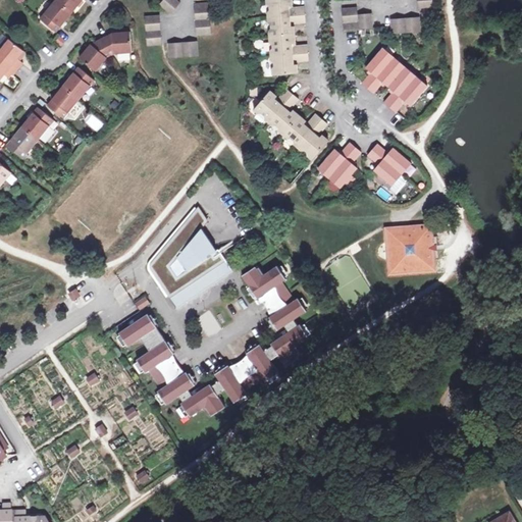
[(54,0),(39,18),(56,33),(72,13),(83,0),(54,0)]
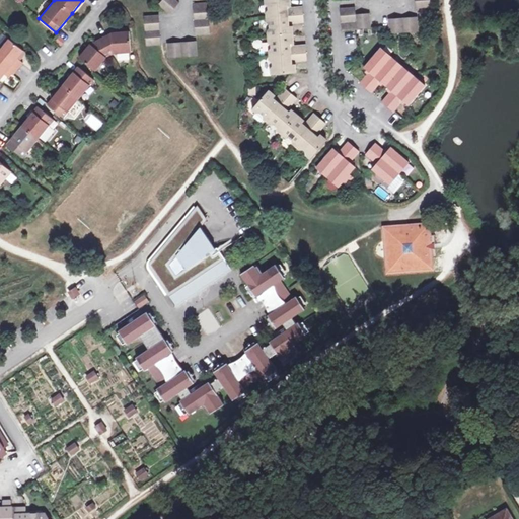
[(170,14),(179,3),(175,0),(162,0),(159,5),(170,14)]
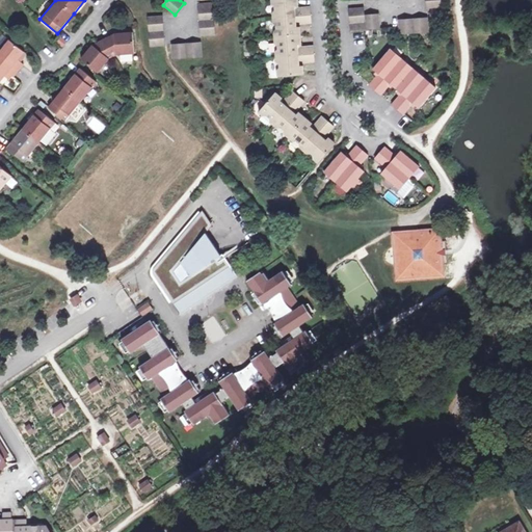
[(275,5),(275,10),(272,14),(273,22),(276,24),(276,29),(274,32),(275,42),(278,44),(278,50),(275,53),(276,61),(280,64),(281,69),(277,71),(277,77),(304,75),(303,65),(300,65),(300,63),(315,62),(314,46),(299,47),(299,45),(301,44),(300,26),(297,27),(297,24),(312,22),(311,6),(295,7),(295,5),(298,5),(297,0),(271,0),(271,3),(275,5)]
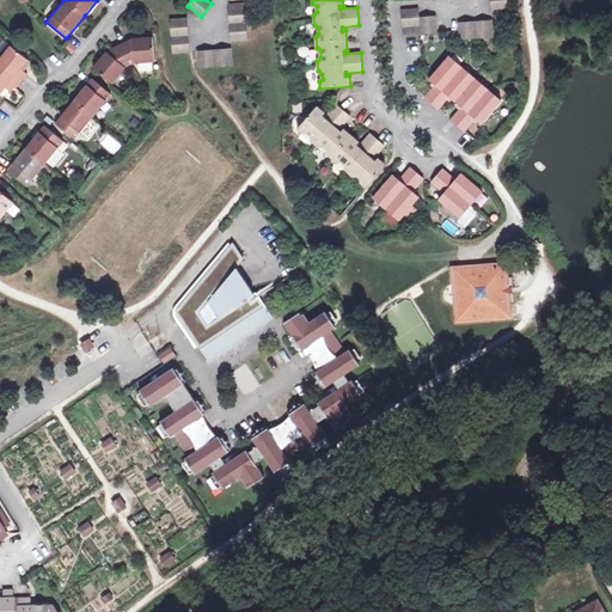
[(509,10),(508,0),(490,0),(491,11),(509,10)]
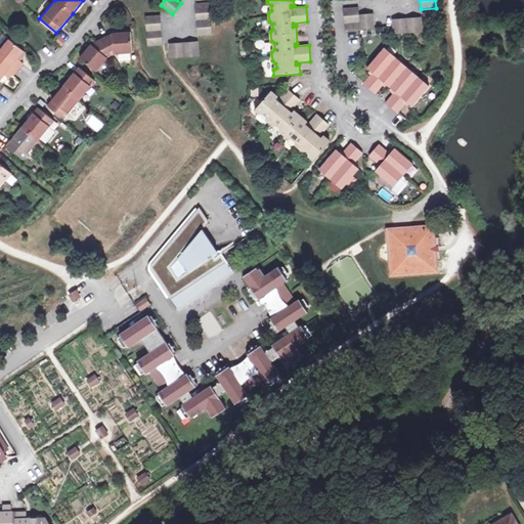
[(212,34),(210,2),(195,3),(198,35),(212,34)]
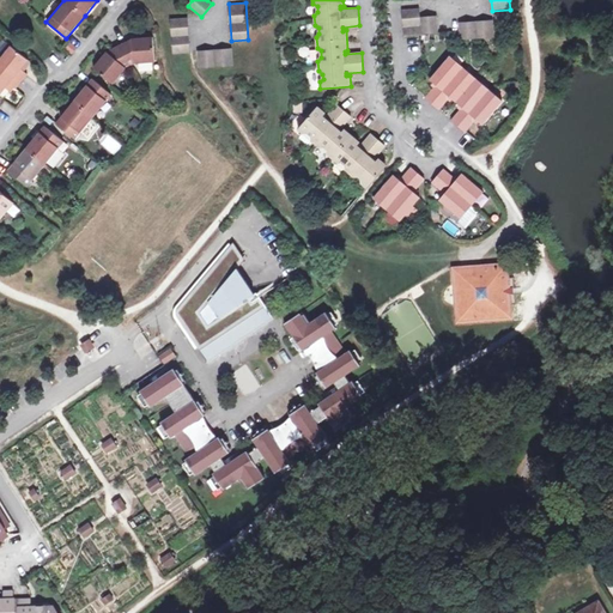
[(439,35),(438,18),(422,18),(420,10),(402,11),(405,37),(439,35)]
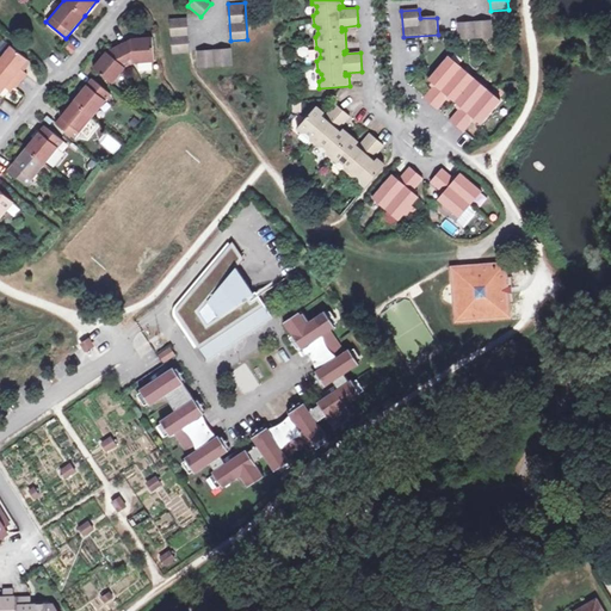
[(190,53),(187,19),(171,19),(172,53),(190,53)]
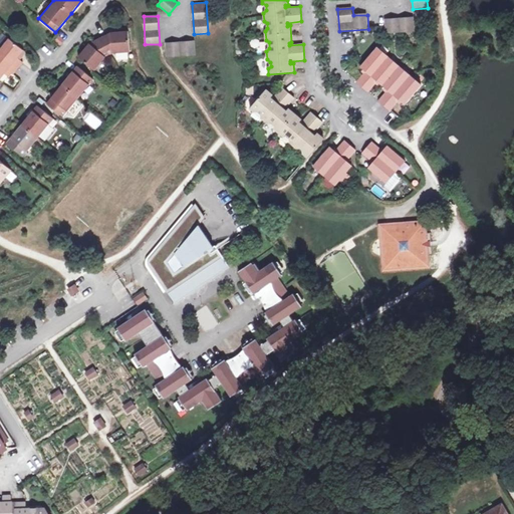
[(414,17),(386,19),(386,27),(387,34),(415,32),(414,17)]
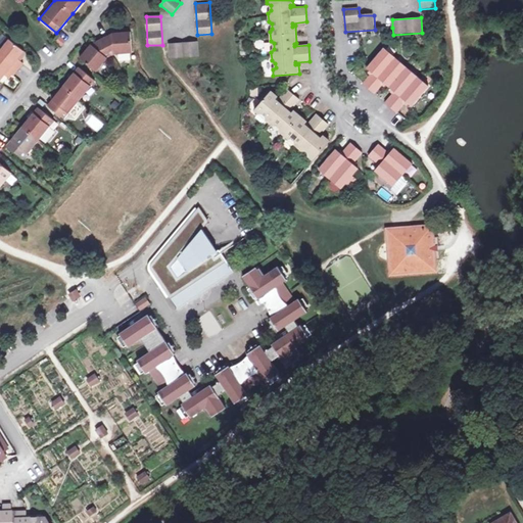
[(107,58),(111,56),(115,54),(133,53),(131,31),(112,33),(91,44),(80,58),(97,73),(107,58)]
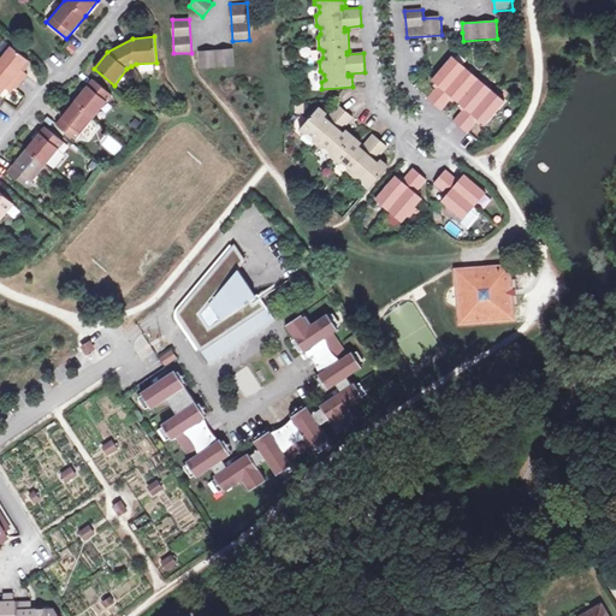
[(78,48),(72,42),(66,49),(72,55),(78,48)]
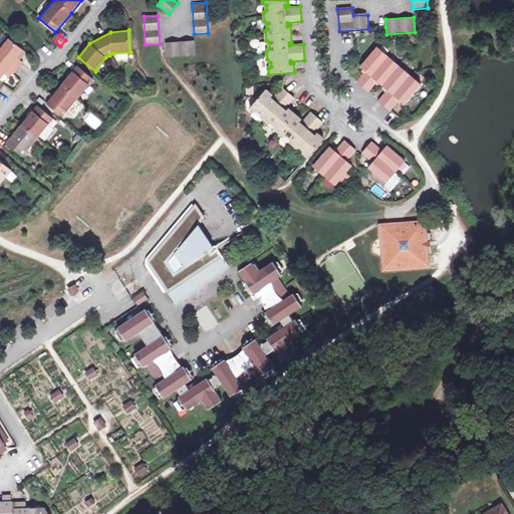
[(9,38),(0,48),(0,75),(2,77),(8,70),(13,75),(23,62),(18,58),(24,50),(9,38)]
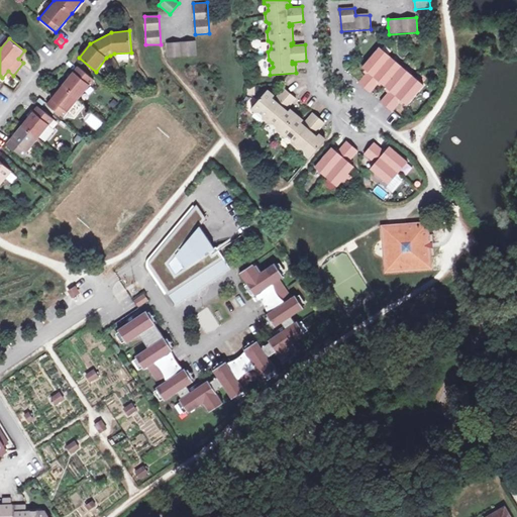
[(197,56),(196,41),(167,43),(168,58),(197,56)]
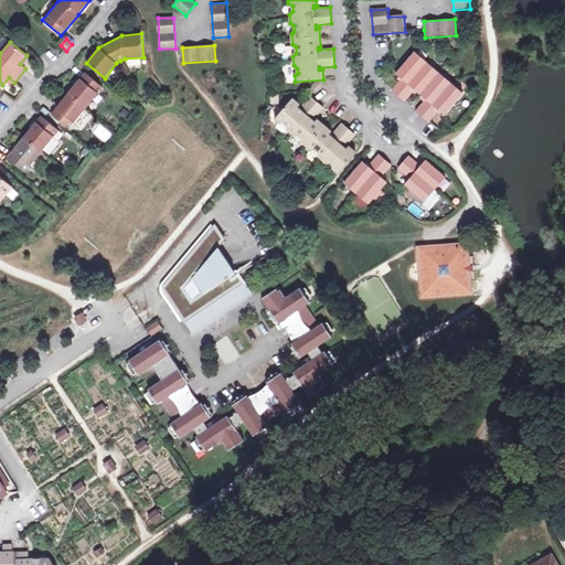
[(414,91),(418,91),(426,98),(426,102),(418,112),(429,121),(438,110),(441,110),(445,114),(462,94),(415,53),(398,74),(402,77),(402,82),(394,89),(406,100),(414,91)]
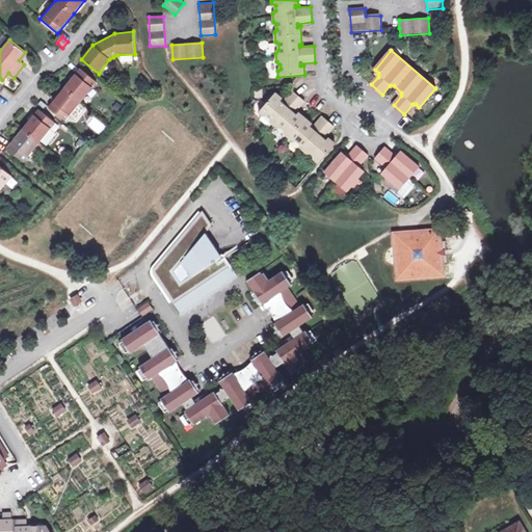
[(48,106),(65,121),(82,102),(98,82),(80,68),(48,106)]
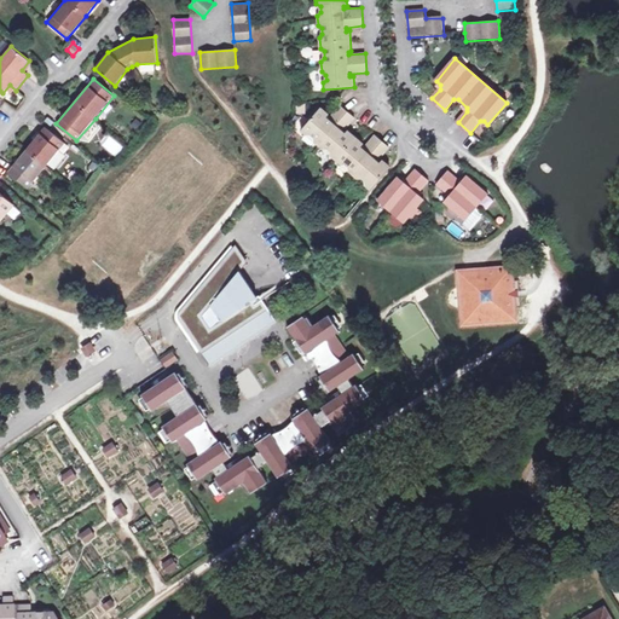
[(312,136),(314,138),(314,143),(323,150),(328,149),(331,151),(331,156),(341,165),(346,165),(350,167),(350,172),(358,178),(363,178),(365,180),(366,185),(371,189),(391,167),(382,160),(380,163),(377,161),(389,148),(376,136),(364,149),(362,146),(364,144),(348,131),(346,134),(343,132),(354,119),(341,106),(329,120),(327,117),(329,115),(322,108),(301,132),(307,136),(312,136)]
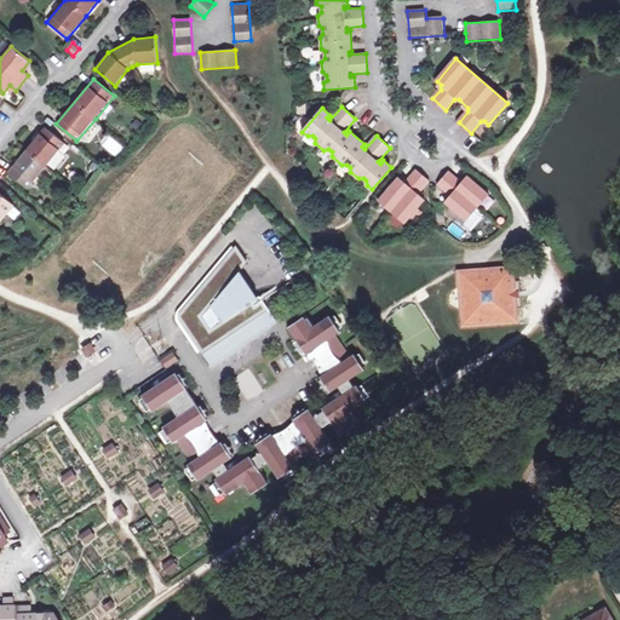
[(28,188),(65,143),(45,126),(7,171),(28,188)]
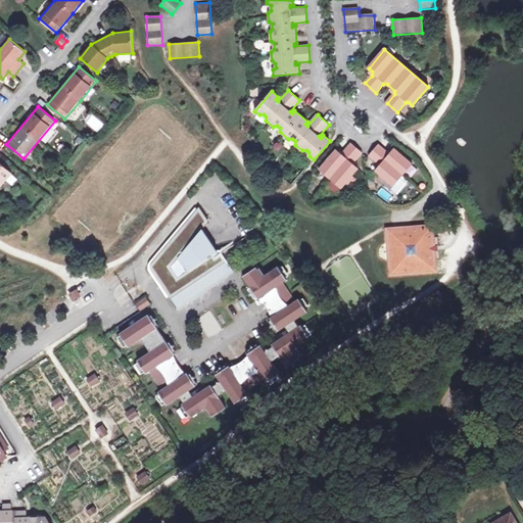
[(97,132),(104,123),(92,113),(85,123),(97,132)]
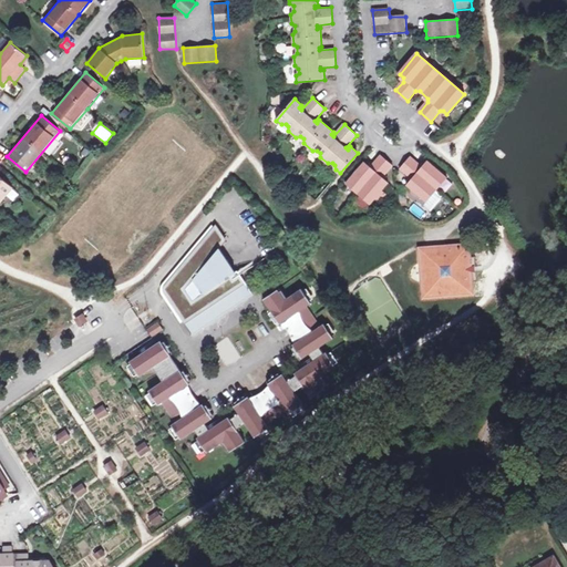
[(370,204),(375,197),(382,203),(388,196),(381,191),(389,183),(383,177),(393,165),(381,155),(372,165),(369,165),(364,162),(346,183),(370,204)]
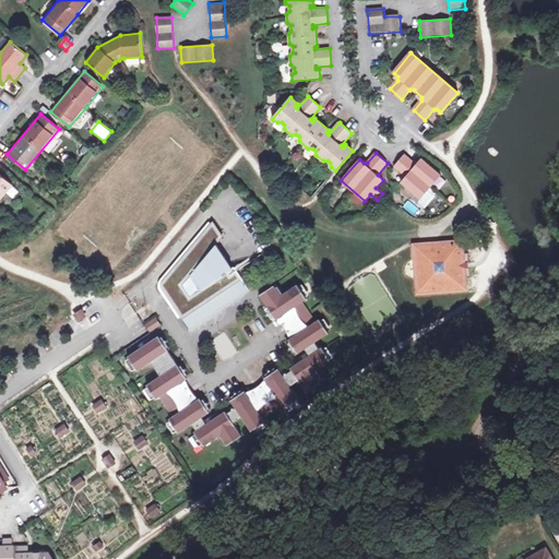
[(405,178),(402,181),(405,185),(414,192),(420,199),(440,175),(423,158),(419,163),(415,163),(405,154),(395,166),(404,174),(405,178)]
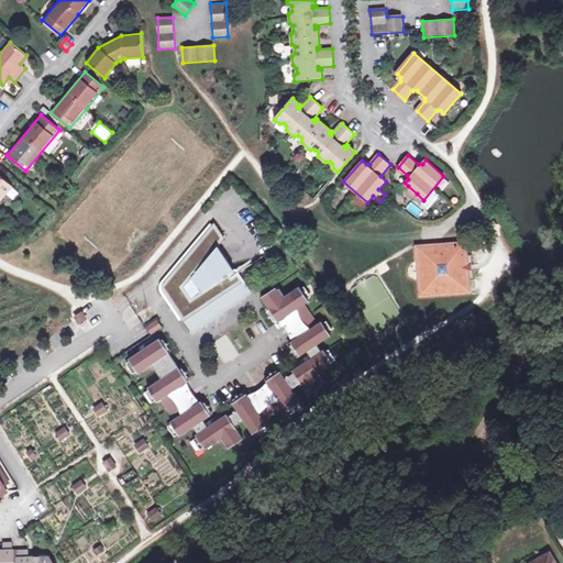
[(0,202),(13,186),(0,175),(0,202)]
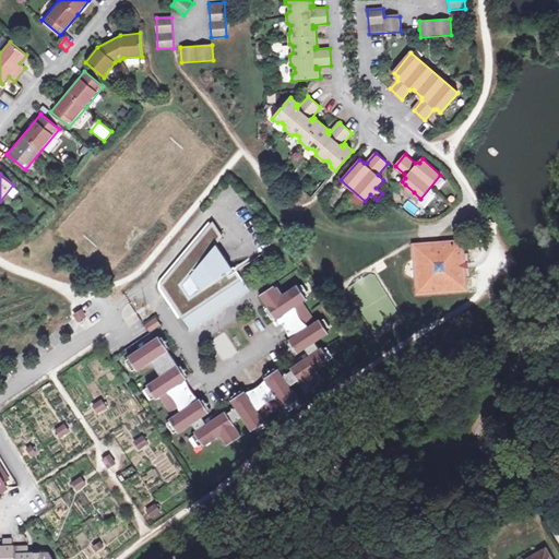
[(401,190),(409,198),(411,195),(414,192),(405,185),(401,190)]
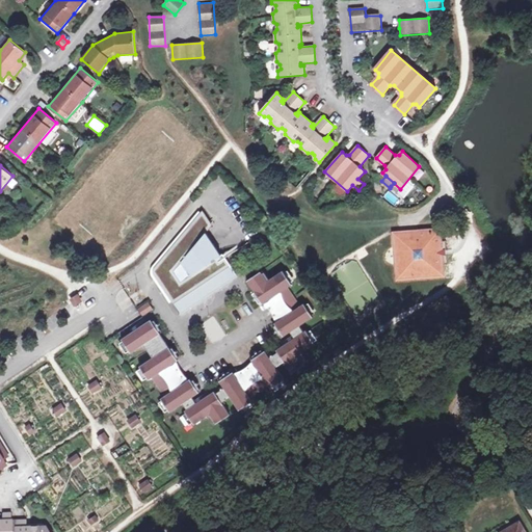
[(394,183),(391,186),(398,192),(400,189),(394,183)]
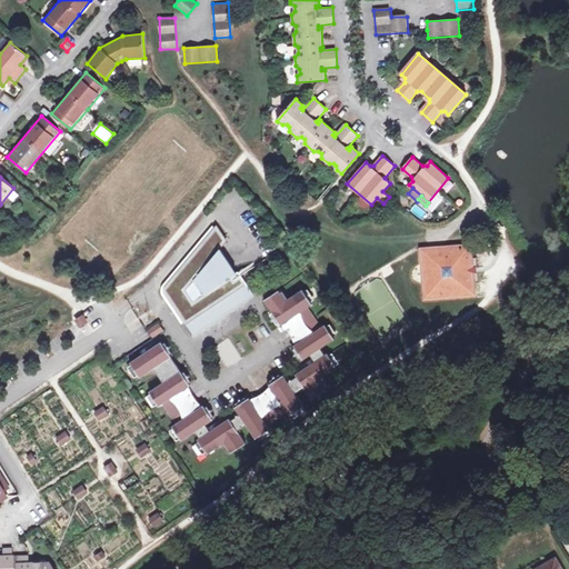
[(169,301),(185,326),(235,291),(232,288),(243,280),(237,271),(235,272),(219,249),(225,241),(221,239),(223,237),(215,225),(165,286),(162,289),(162,292),(165,296),(166,298),(165,299),(167,302),(169,301)]
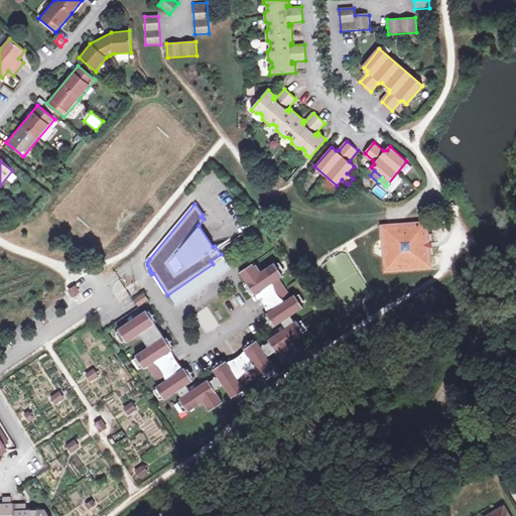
[(431,243),(433,243),(433,234),(427,234),(426,226),(424,226),(424,225),(385,228),(385,229),(383,230),(387,269),(388,269),(388,270),(428,267),(428,265),(429,265),(429,256),(434,256),(434,247),(431,248),(431,243)]
